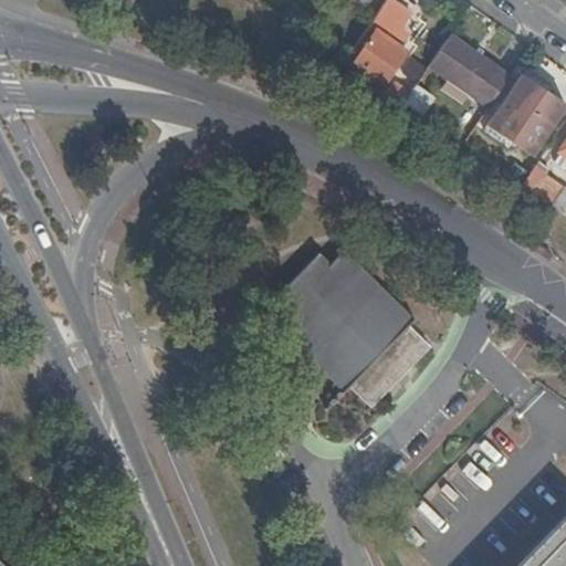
[(392,67),(410,42),(402,38),(417,17),(397,2),(354,64),(385,85),(396,70),(392,67)]
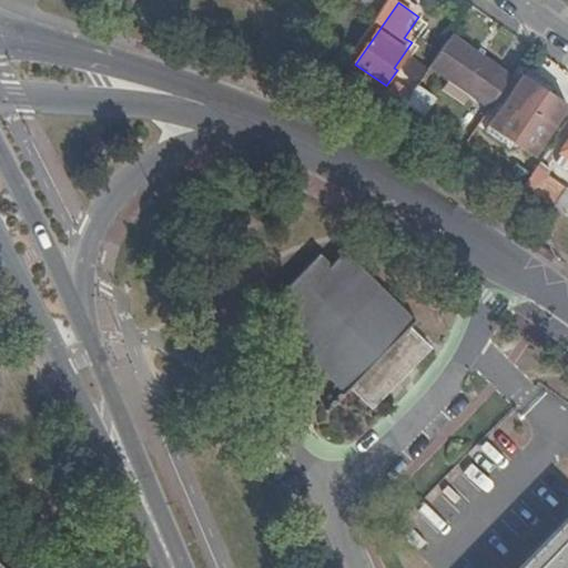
[(301,7),(292,20),(301,27),(311,13),(301,7)]
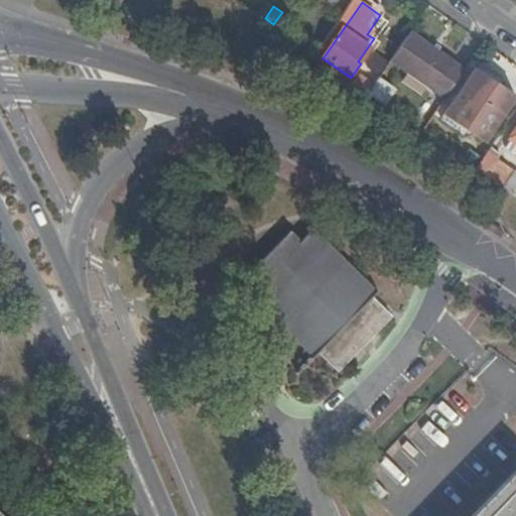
[(392,59),(445,98),(465,70),(411,31),(392,59)]
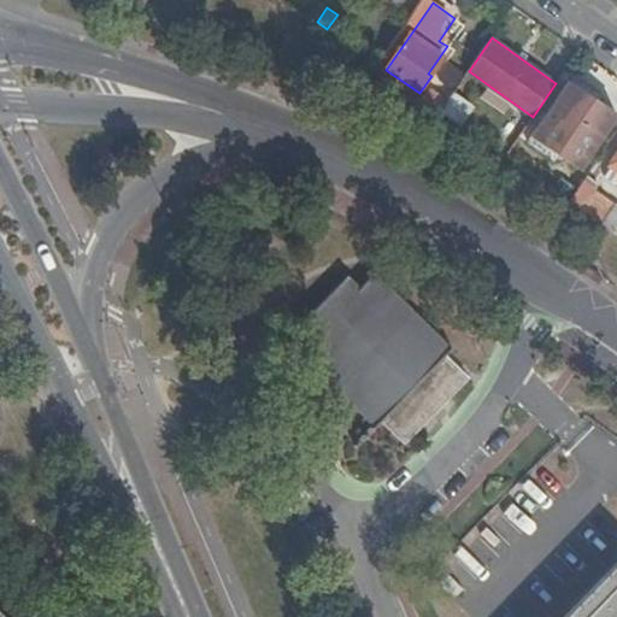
[(598,106),(568,86),(533,136),(580,168),(615,117),(613,115),(616,109),(616,106),(604,98),(598,106)]
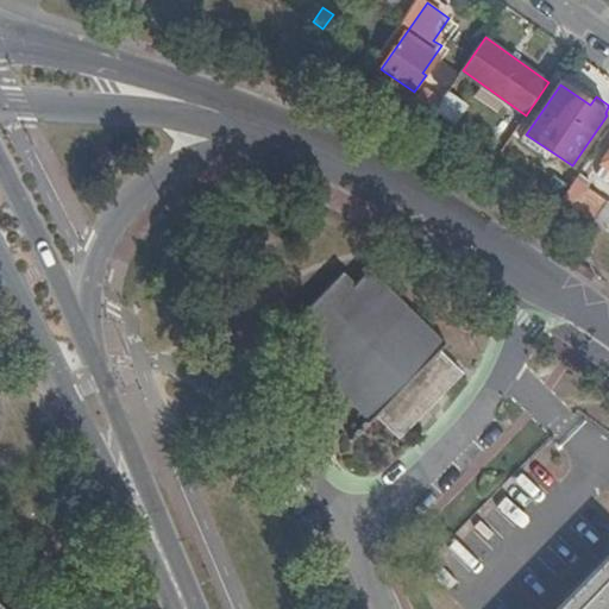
[(456,120),(466,104),(446,92),(435,107),(456,120)]
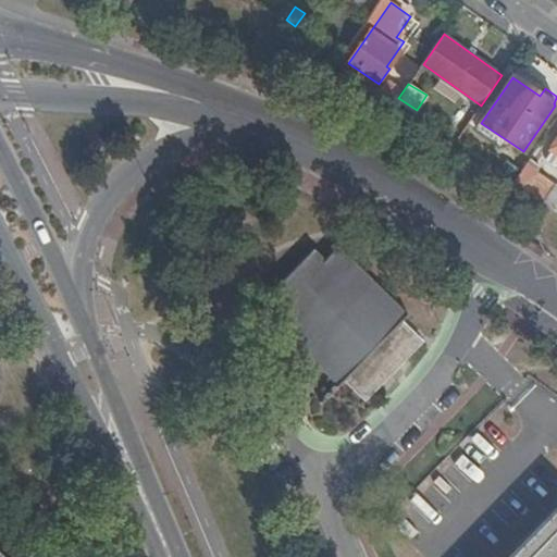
[(556,137),(549,148),(553,150),(546,158),(556,165),(556,137)]
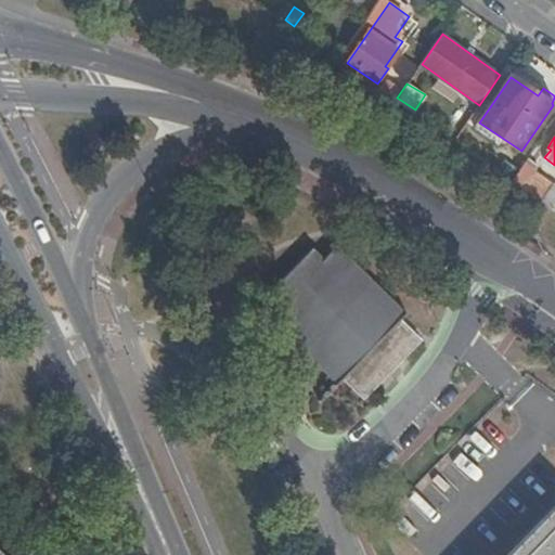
[(554,211),(554,181),(526,160),(512,182),(543,204),(554,211)]
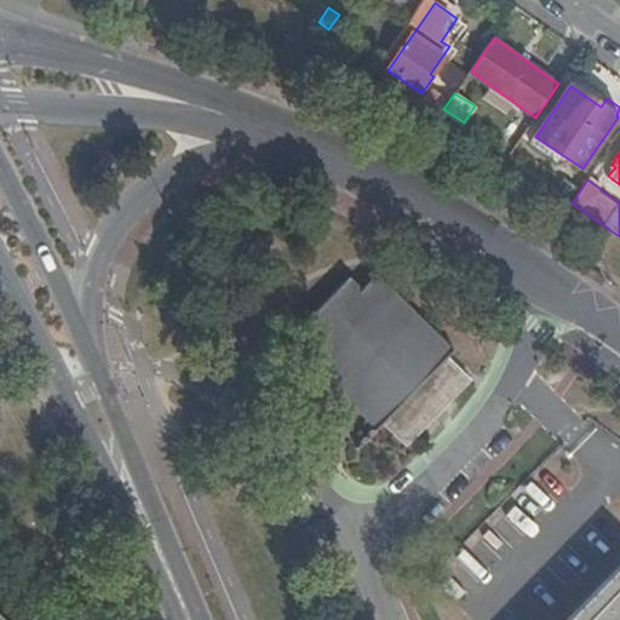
[(348,277),(302,325),(314,337),(299,351),(352,403),(366,418),(375,428),(383,423),(407,445),(425,425),(470,379),(447,356),(452,351),(374,275),(373,276),(360,288),(348,277)]
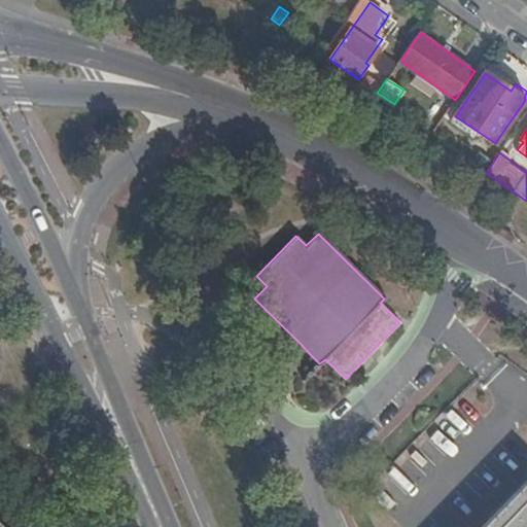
[(526,526),(526,479),(480,526),(526,526)]
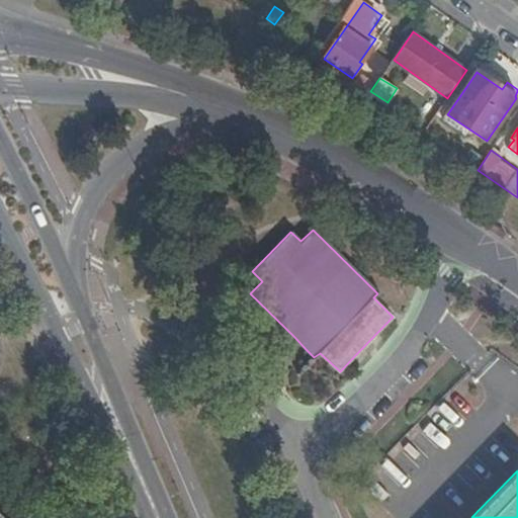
All buildings are outlined.
